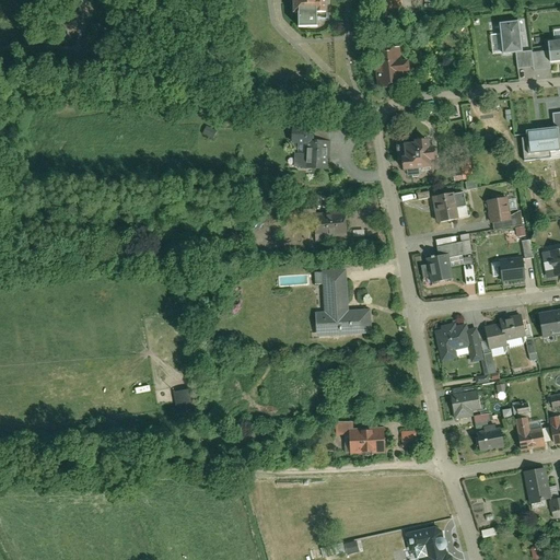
[(291,0),(291,13),(324,12),(323,0),(291,0)]
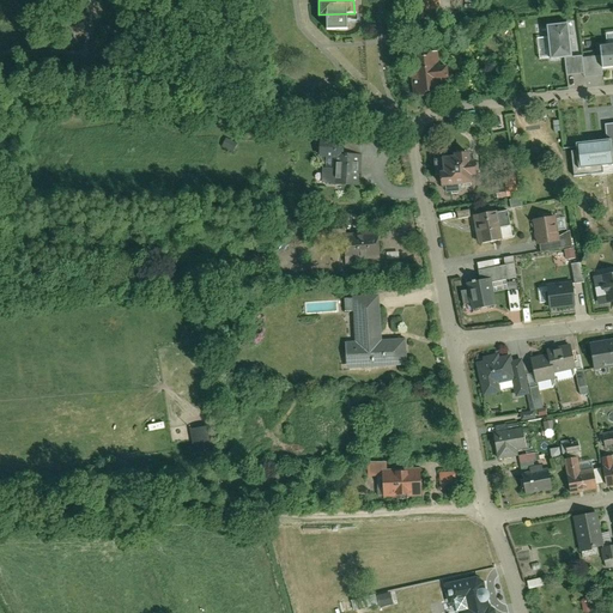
[(565,56),(571,56),(566,23),(546,25),(547,36),(550,58),(550,59),(565,56)]
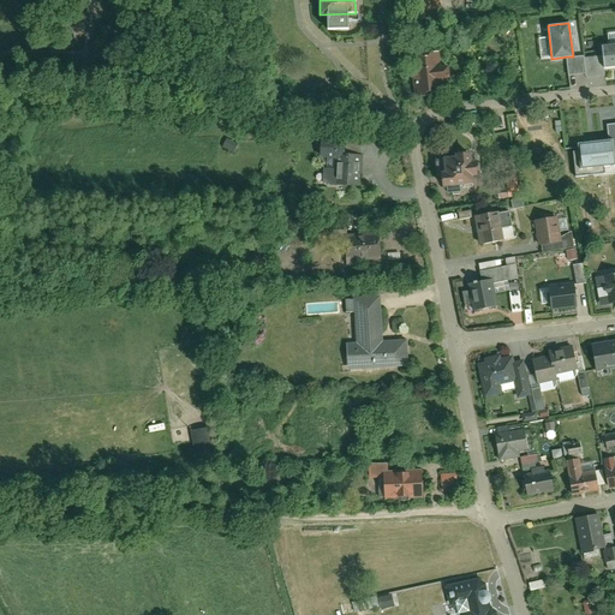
[(542,59),(551,58),(549,36),(539,37),(542,59)]
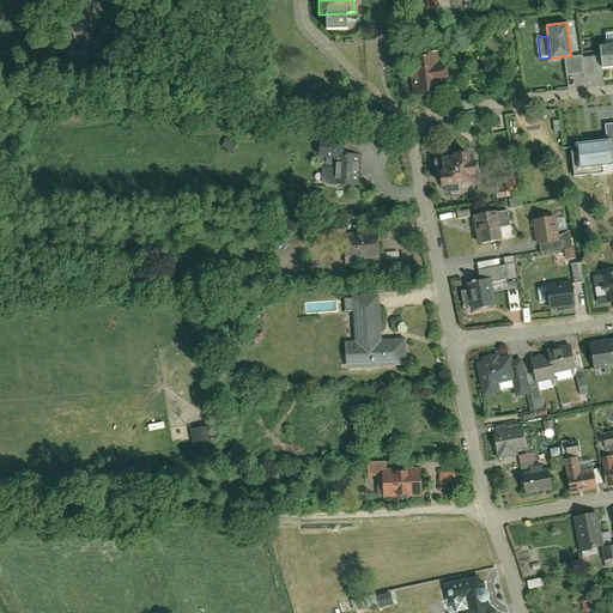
[(612,43),(600,46),(601,55),(604,68),(612,66),(612,43)]
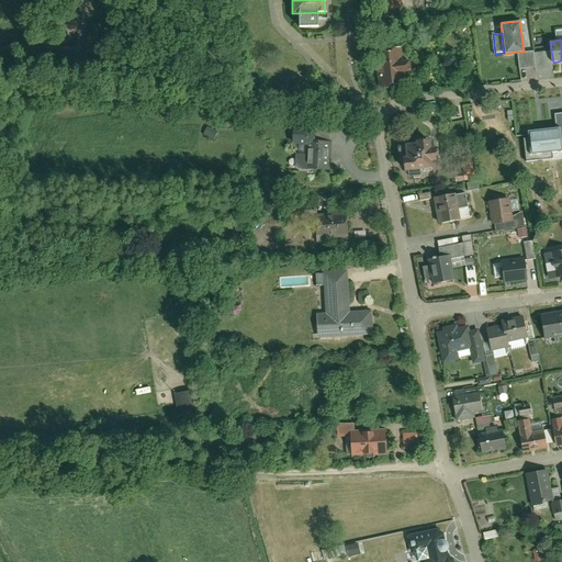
[(401,45),(375,47),(379,87),(403,85),(402,68),(409,68),(408,55),(401,56),(401,45)]
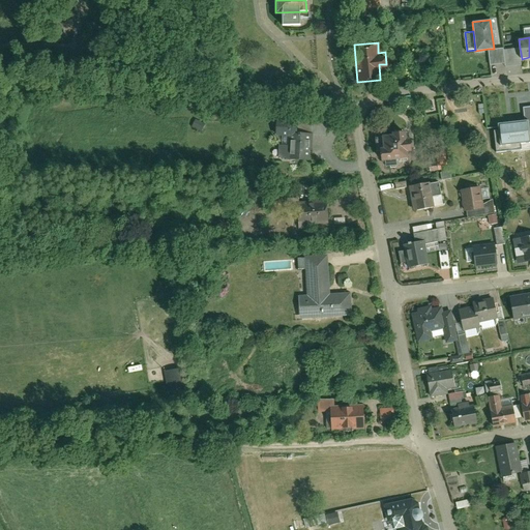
[(506,63),(504,50),(504,47),(494,49),(489,49),(491,65),(506,63)]
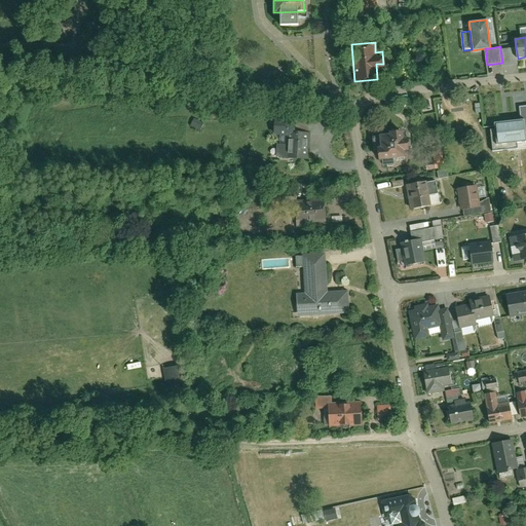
[(516,47),(500,49),(502,63),(502,67),(518,65),(518,59),(516,47)]
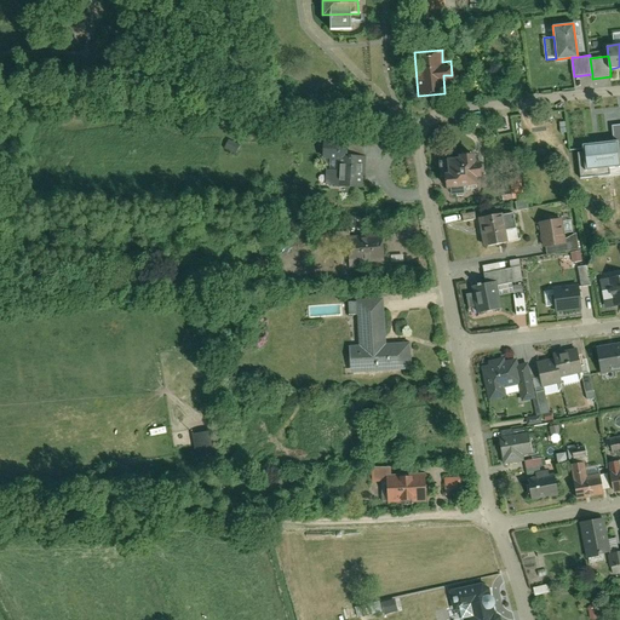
[(326,167),(325,185),(361,188),(363,156),(346,155),(348,141),(326,139),(325,154),(340,155),(339,167),(326,167)]
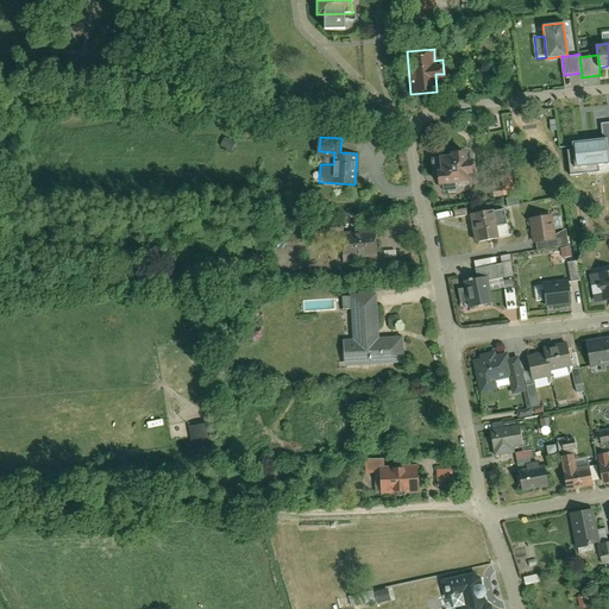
[(234,150),(238,142),(226,138),(223,146),(234,150)]
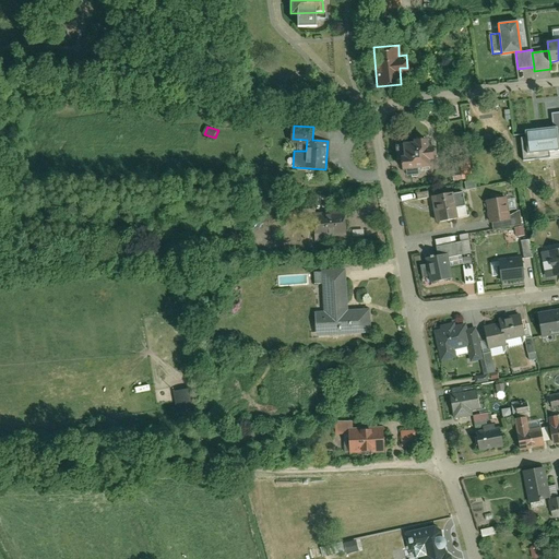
[(344,128),(313,127),(312,140),(328,141),(343,142),(344,128)]
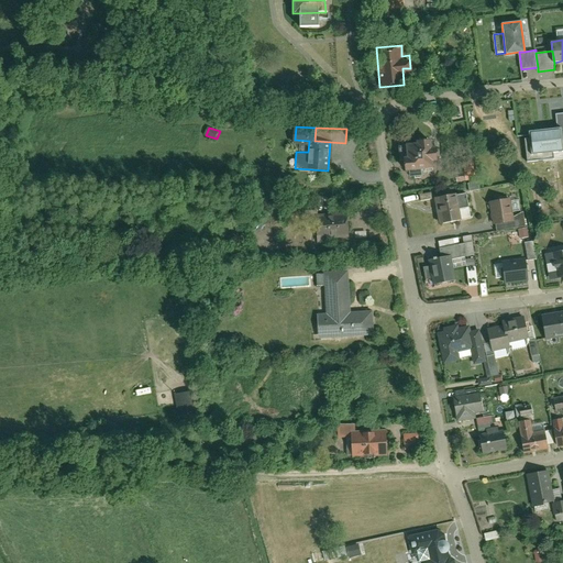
[(561,140),(560,129),(558,129),(529,132),(529,138),(525,139),(528,162),(554,158),(553,152),(562,151),(561,140)]
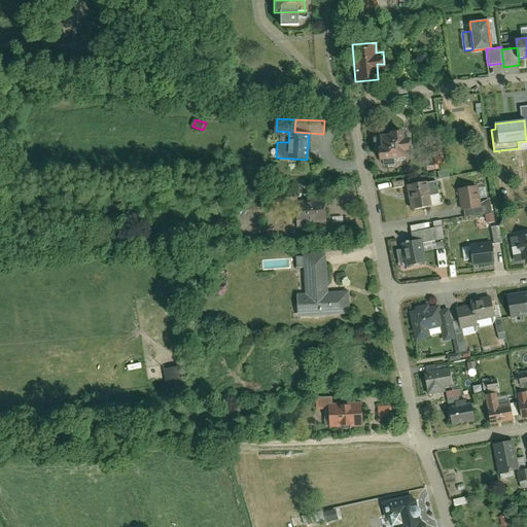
[(388,130),(371,131),(372,147),(376,147),(377,157),(403,155),(403,150),(408,149),(408,135),(401,135),(401,126),(388,127),(388,130)]
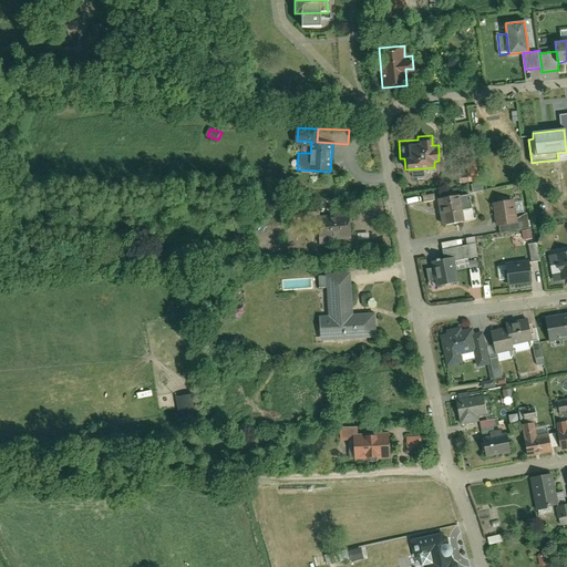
[(468,184),(470,192),(482,191),(480,182),(468,184)]
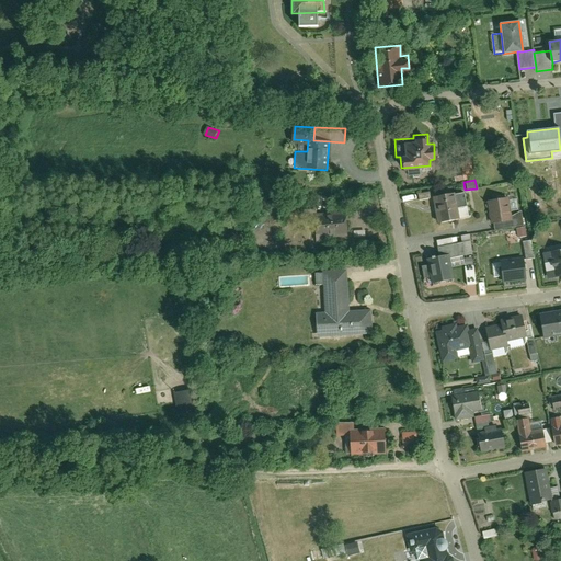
[(454,193),(433,197),(437,224),(459,219),(457,207),(466,205),(464,193),(455,195),(454,193)]
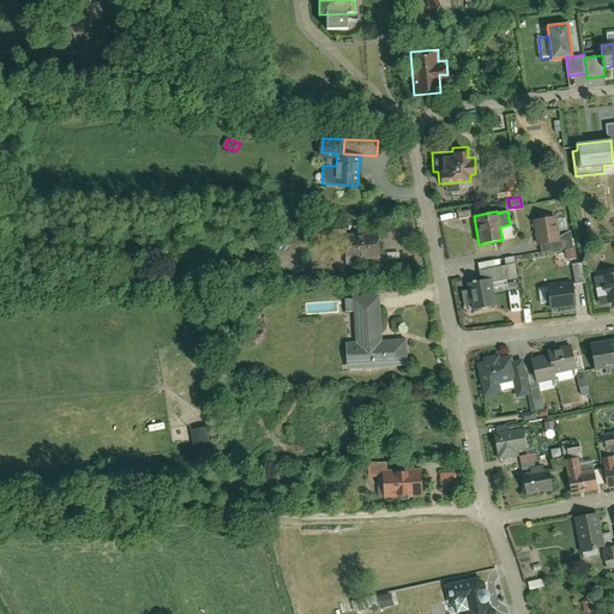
[(557,216),(534,220),(539,245),(541,244),(561,241),(560,236),(557,216)]
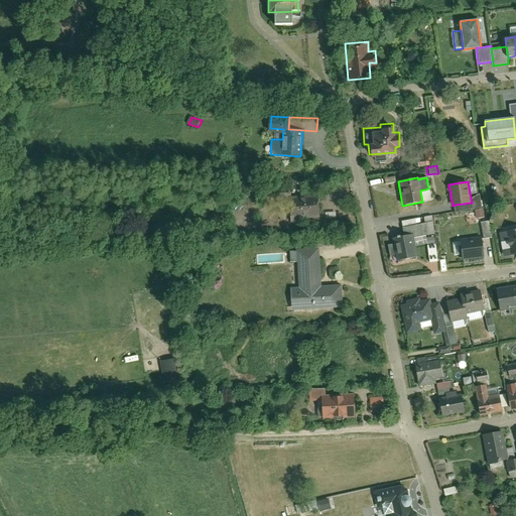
[(318,195),(289,196),(290,222),(302,221),(302,216),(319,215),(318,195)]
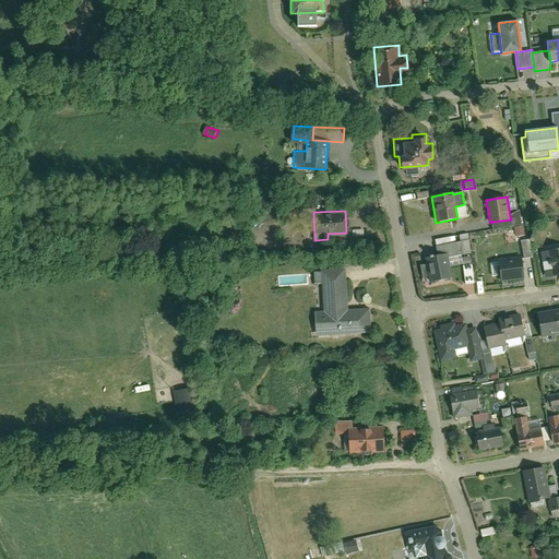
[(520,211),(510,215),(511,219),(492,222),(494,229),(522,224),(520,211)]
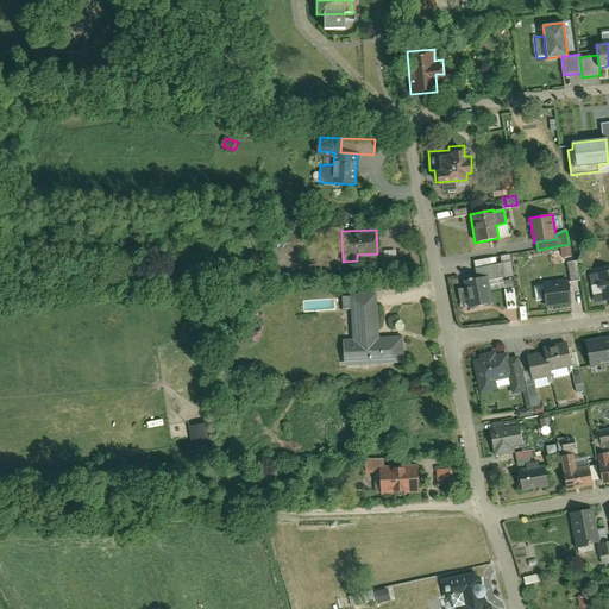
[(557,248),(559,258),(571,255),(567,245),(557,248)]
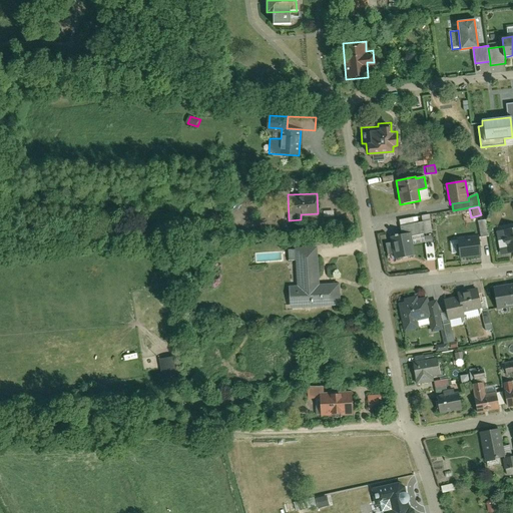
[(395,260),(415,255),(412,236),(433,232),(431,219),(400,224),(402,235),(391,237),(392,242),(387,243),(389,253),(394,252),(395,260)]
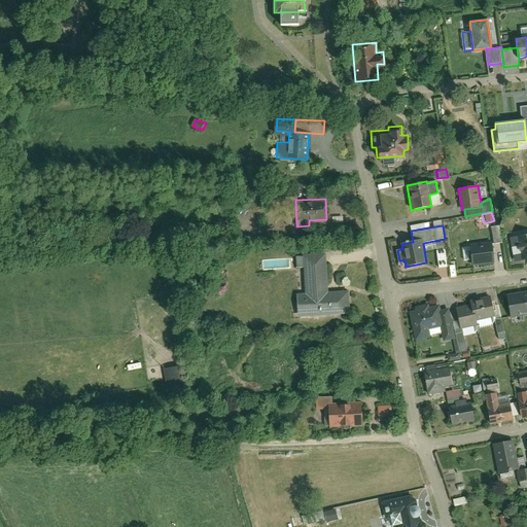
[(491,243),(501,241),(498,226),(488,227),(491,243)]
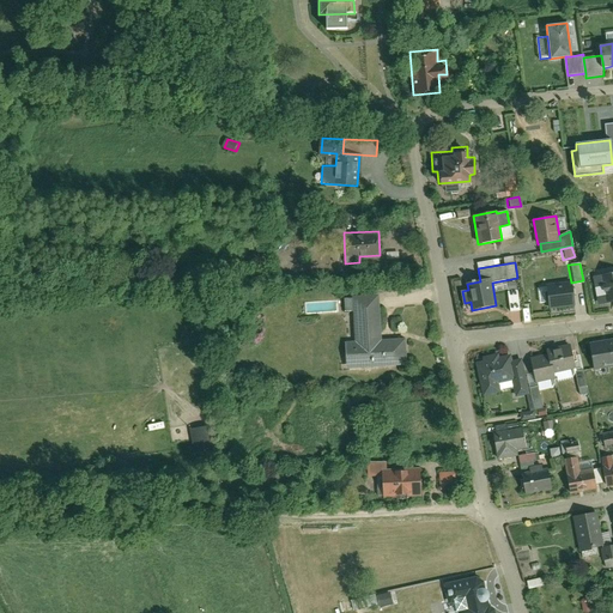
[(612,271),(590,275),(596,304),(612,299),(612,271)]
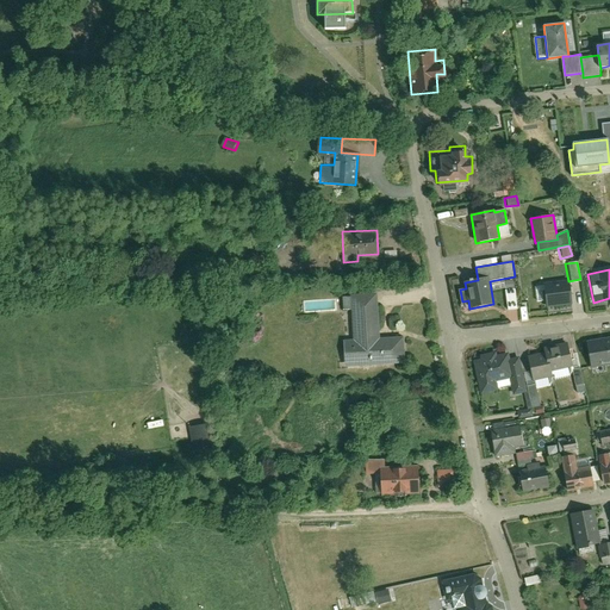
[(566,278),(542,281),(546,306),(570,303),(566,278)]
